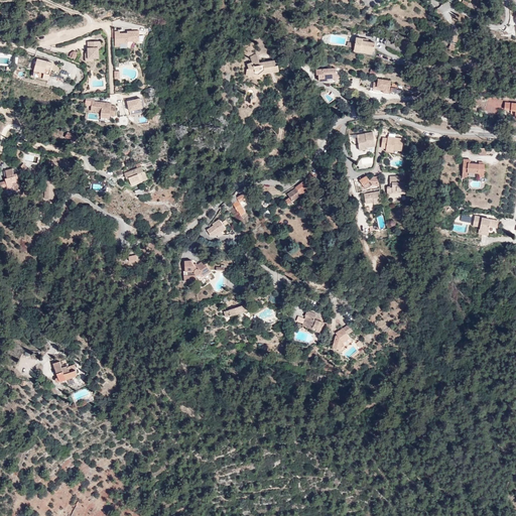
[(120,42),(120,43),(128,43),(128,41),(139,40),(139,31),(127,32),(127,33),(120,34),(115,34),(115,42),(120,42)]
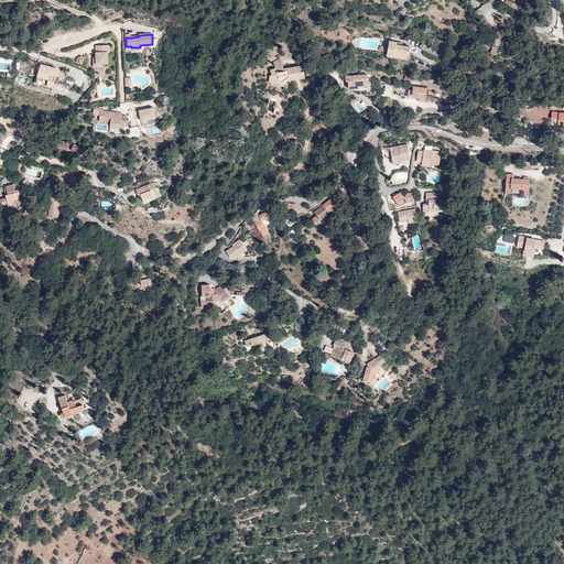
[(389,55),(396,56),(396,52),(409,54),(410,54),(411,46),(403,45),(403,43),(391,41),(389,55)]
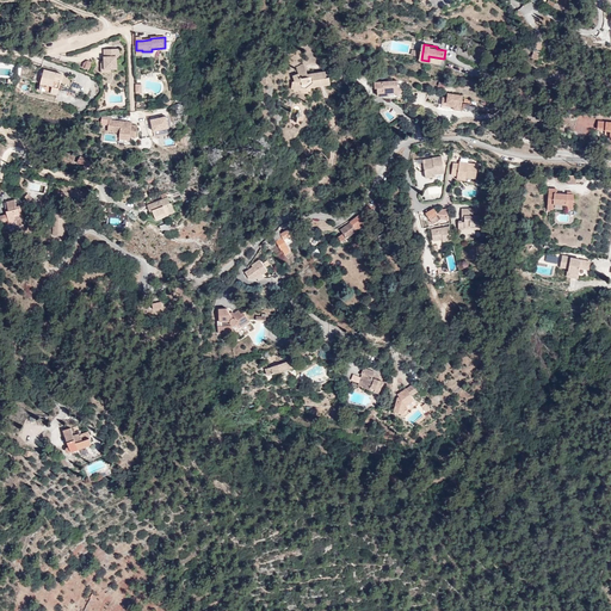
[(119,49),(107,49),(107,56),(107,60),(104,60),(104,62),(102,62),(102,69),(111,69),(111,66),(113,66),(113,60),(117,60),(117,56),(119,56),(119,49)]
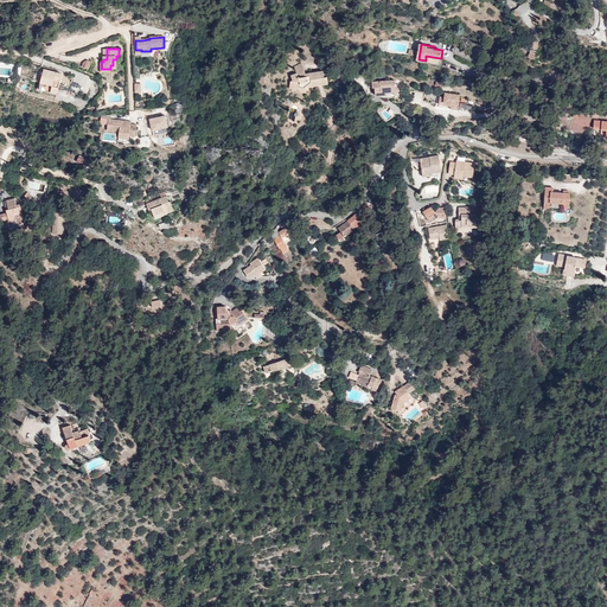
[(296,87),(300,85),(300,82),(305,81),(306,87),(327,83),(326,76),(325,77),(324,71),(306,74),(301,63),(295,66),(296,74),(291,76),(293,80),(291,82),(289,88),(296,87)]
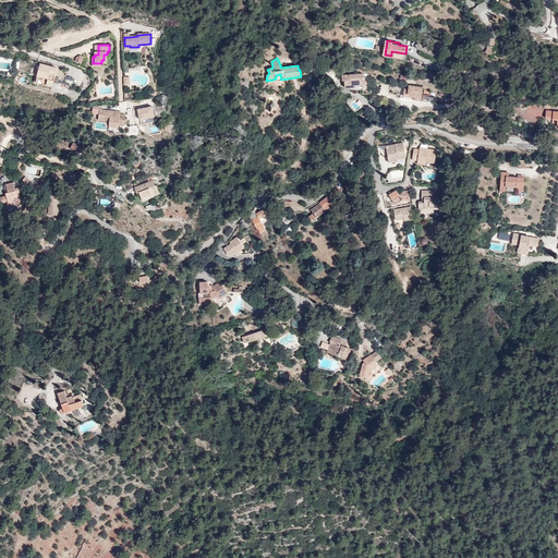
[(53,72),(55,67),(40,63),(38,70),(40,71),(40,73),(38,72),(36,81),(36,82),(51,86),(56,72),(53,72)]
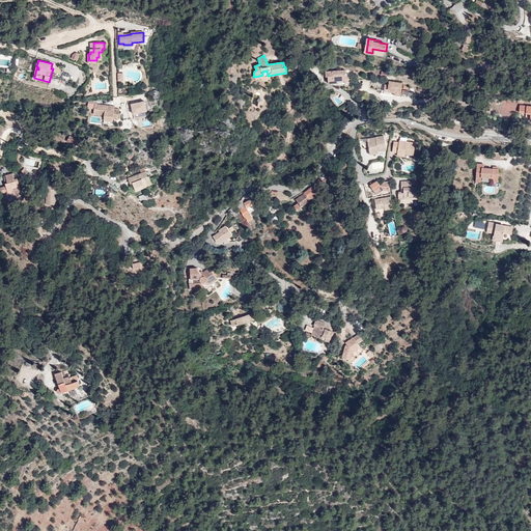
[(345,70),(337,70),(337,72),(335,72),(334,70),(326,71),(326,76),(328,76),(328,82),(333,82),(333,83),(335,85),(342,84),(350,84),(350,78),(345,75),(345,70)]
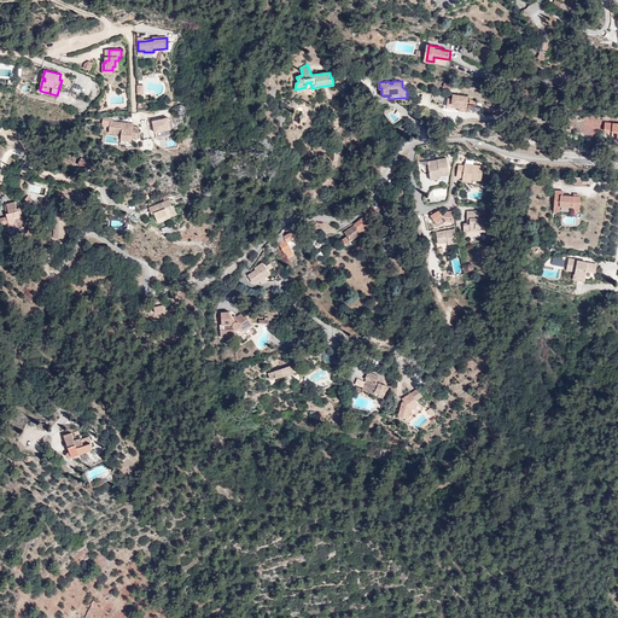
[(452,94),(452,98),(450,105),(455,106),(455,105),(459,105),(458,106),(458,109),(465,110),(467,97),(452,94)]
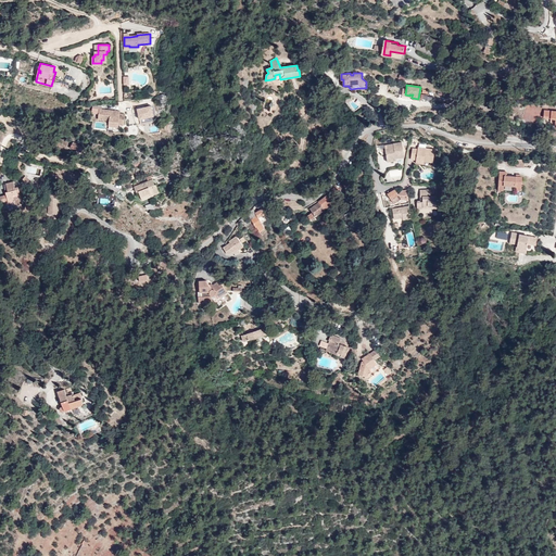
[(152,105),(138,109),(140,119),(154,116),(152,105)]
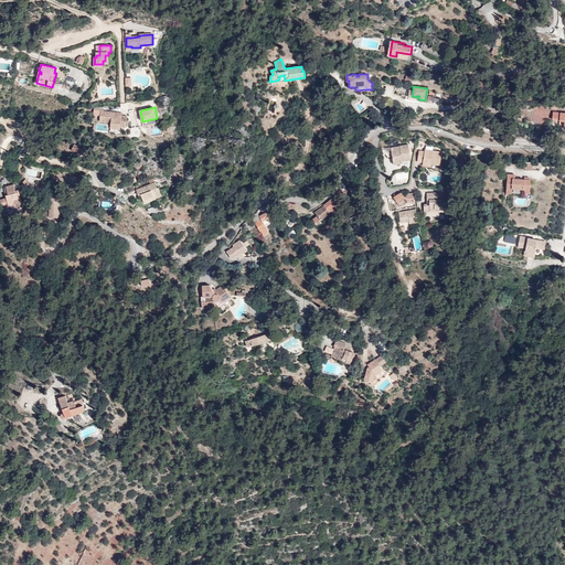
[(127,127),(127,118),(121,117),(121,115),(121,114),(102,112),(100,119),(106,119),(105,121),(112,123),(110,125),(116,126),(115,129),(120,129),(120,126),(127,127)]
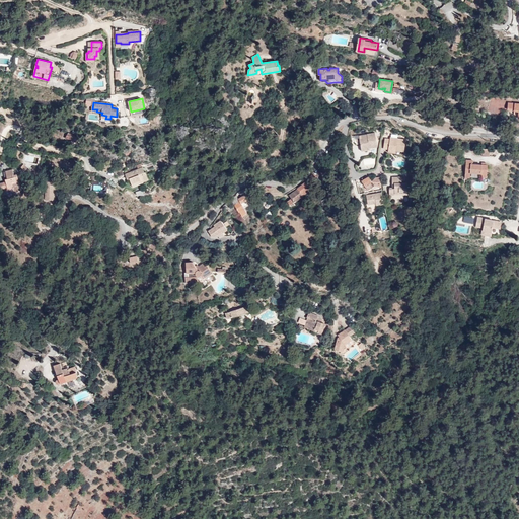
[(518,103),(508,103),(508,109),(514,109),(514,110),(518,110),(518,117),(518,116),(518,103)]
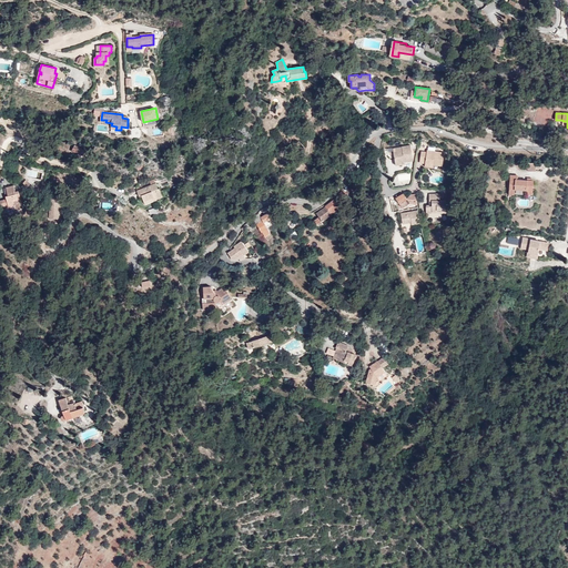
[(85,150),(74,144),(72,151),(77,153),(78,152),(83,155),(85,150)]
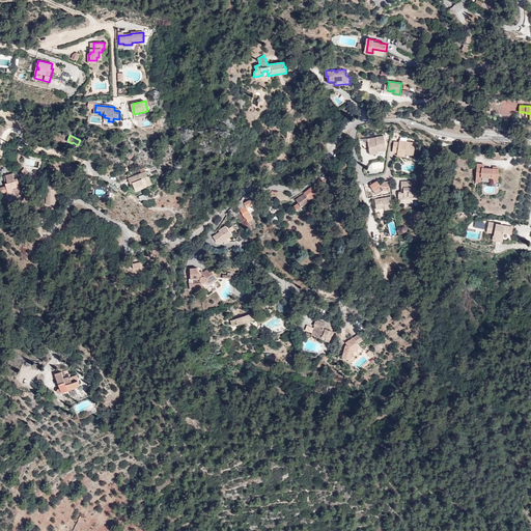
[(367,141),(369,151),(379,150),(386,149),(384,135),(375,137),(375,139),(367,141)]
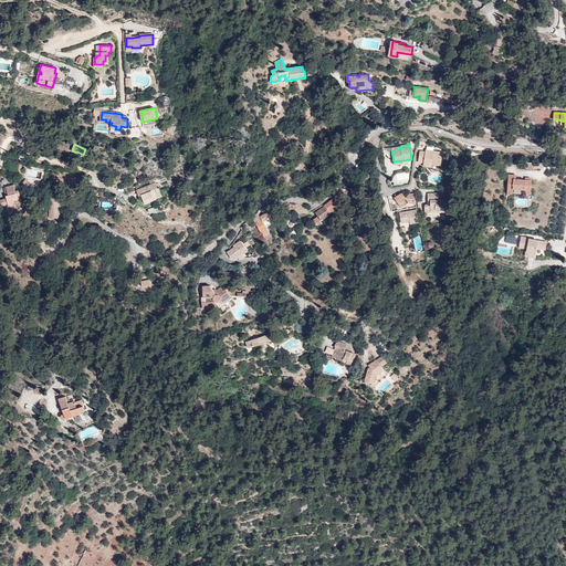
[(418,161),(423,163),(431,164),(441,165),(442,152),(426,149),(425,152),(419,150),(418,161)]
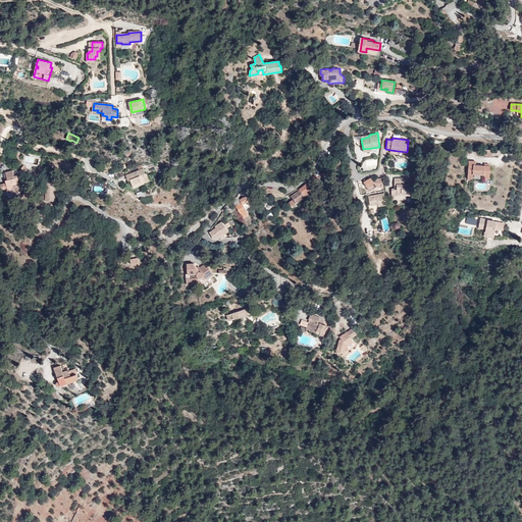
[(469,161),(468,173),(473,173),(484,174),(483,177),(489,177),(490,166),(488,166),(484,165),(476,165),(476,161),(469,161)]
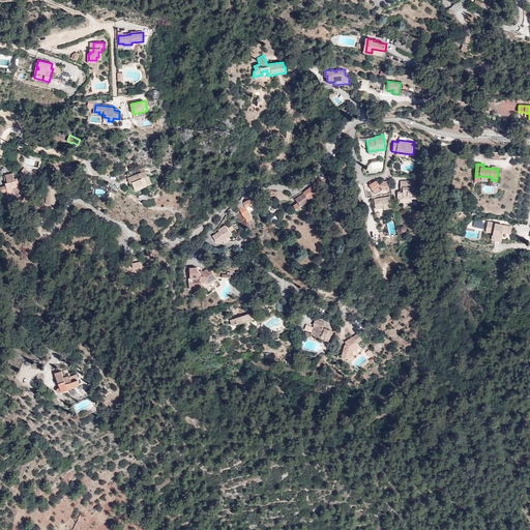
[(145,171),(141,172),(127,178),(129,183),(131,182),(135,188),(146,183),(147,185),(152,183),(149,175),(147,176),(145,171)]
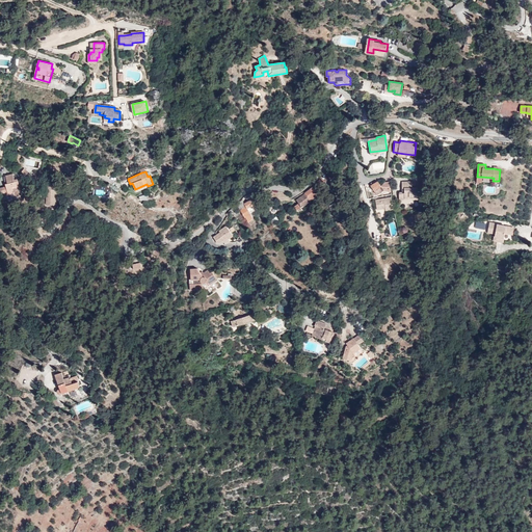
[(6,176),(7,183),(8,186),(6,186),(2,187),(2,189),(0,190),(0,194),(1,198),(4,197),(4,194),(14,192),(15,196),(22,194),(20,187),(24,185),(22,178),(15,180),(12,174),(6,176)]
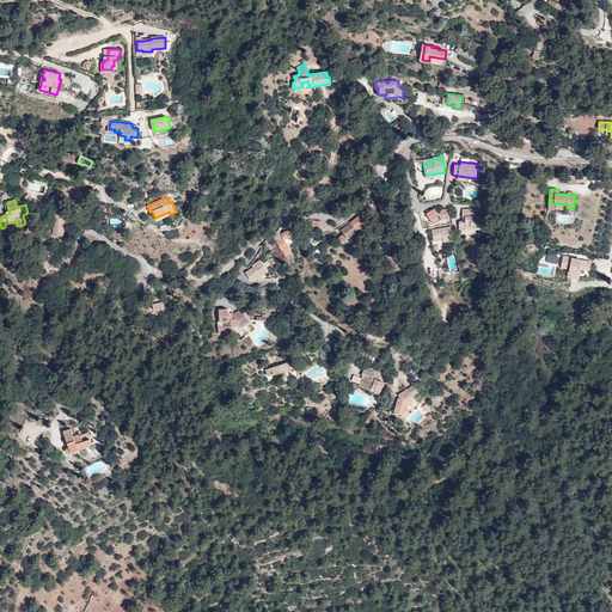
[(373,207),(368,213),(369,213),(374,218),(377,215),(374,214),(379,208),(375,204),(373,207)]
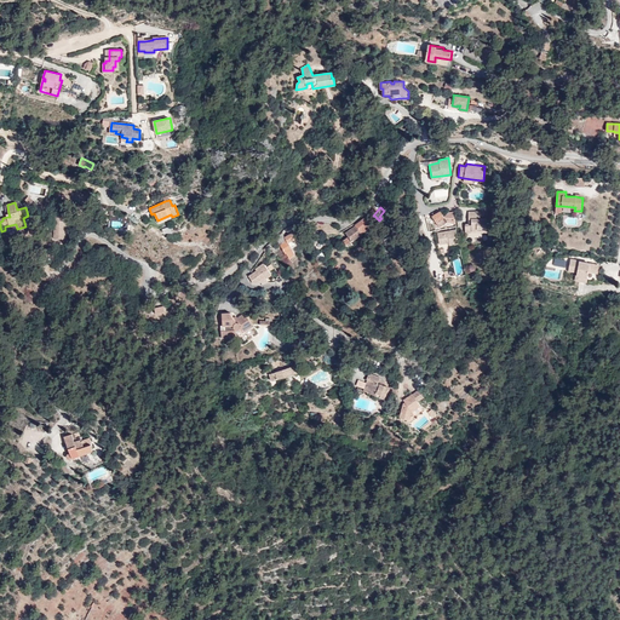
[(59,210),(57,212),(58,213),(56,216),(55,239),(64,240),(65,228),(65,220),(70,216),(63,208),(61,211),(59,210)]
